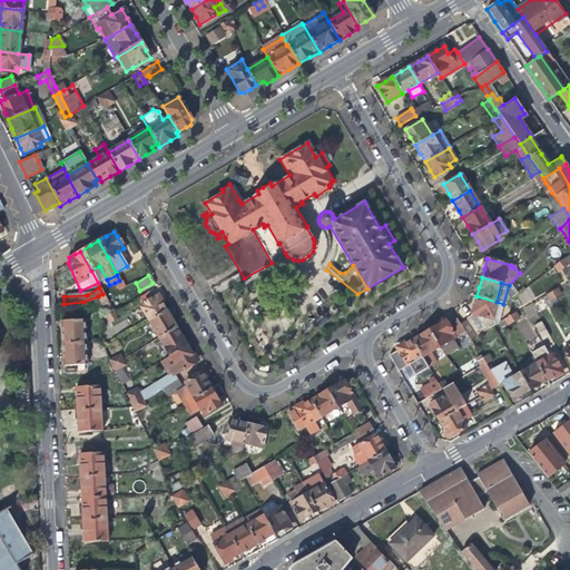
[(138,305),(147,321),(165,310),(160,303),(156,295),(155,295),(150,290),(138,296),(141,303),(138,305)]
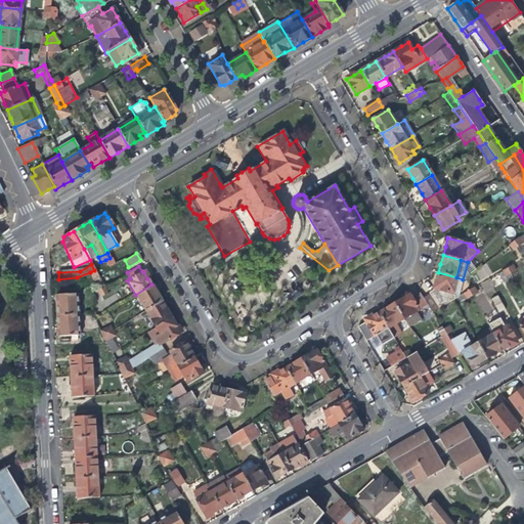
[(429,292),(430,294),(438,308),(455,299),(452,293),(456,277),(438,272),(436,280),(434,290),(429,292)]
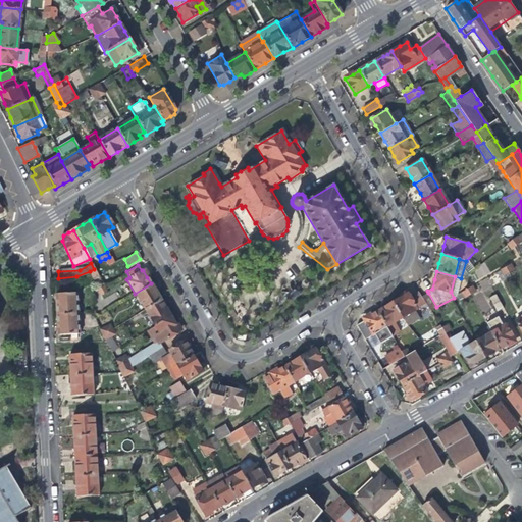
[(156,293),(151,283),(135,294),(144,310),(160,300),(156,293)]
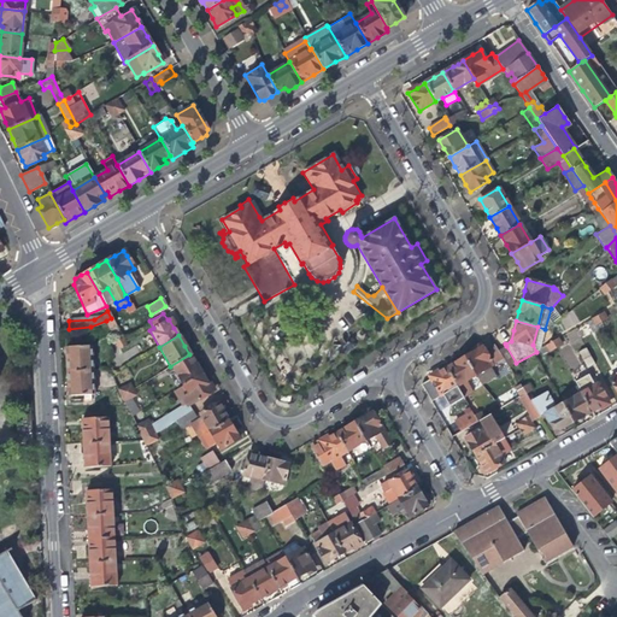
[(121,338),(112,344),(116,348),(124,344),(121,338)]
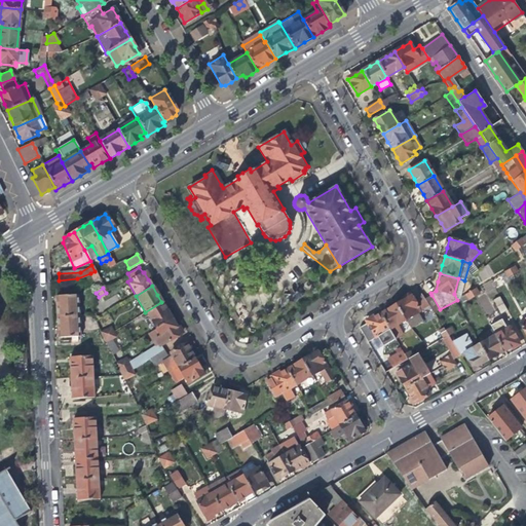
[(57,305),(57,316),(78,315),(77,294),(68,295),(68,292),(55,293),(57,305)]
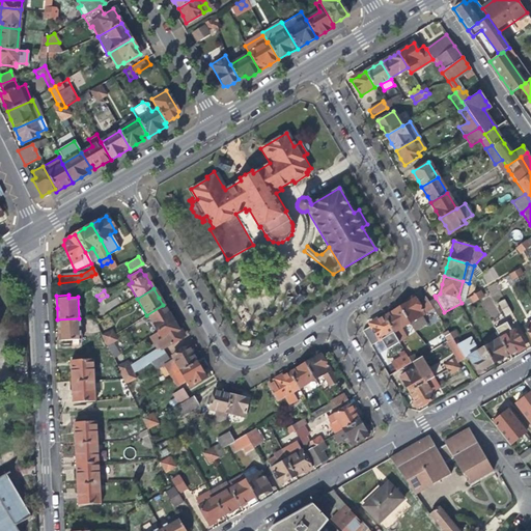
[(425,297),(417,302),(424,314),(434,309),(428,302),(425,297)]
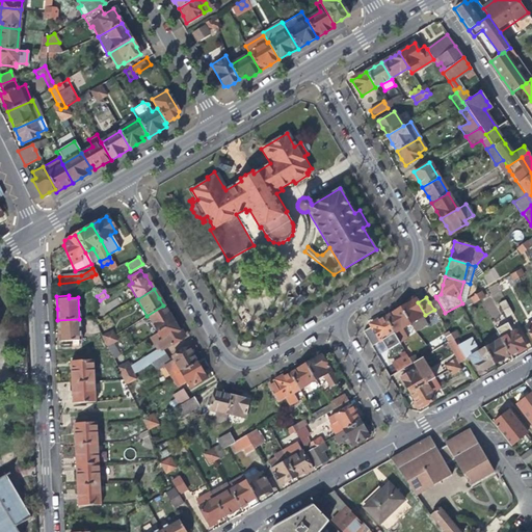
[(408,302),(400,308),(410,323),(416,330),(426,324),(422,317),(425,315),(418,302),(416,298),(408,302)]
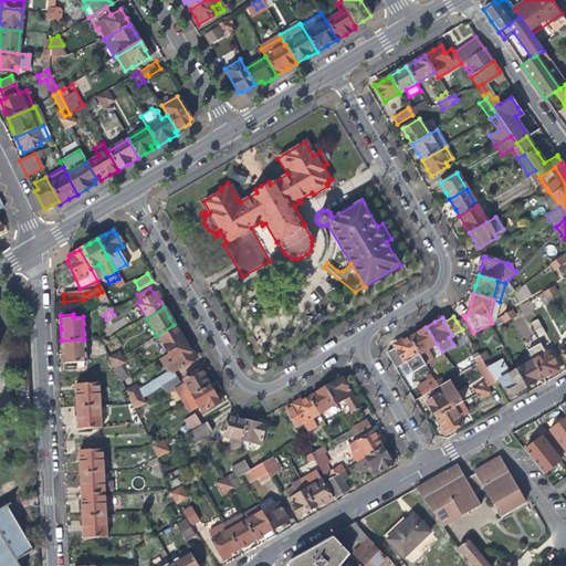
[(467,337),(473,333),(464,317),(457,322),(462,329),(467,337)]
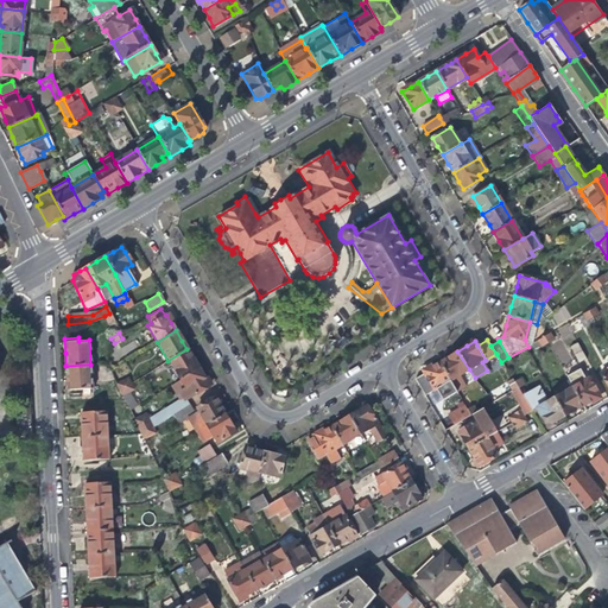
[(586,358),(577,343),(570,347),(578,361),(586,358)]
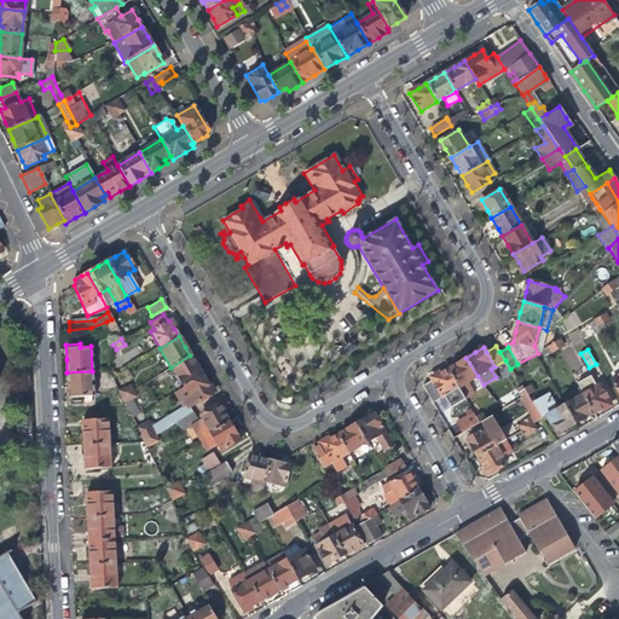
[(197,368),(190,356),(171,368),(183,387),(202,375),(197,368)]
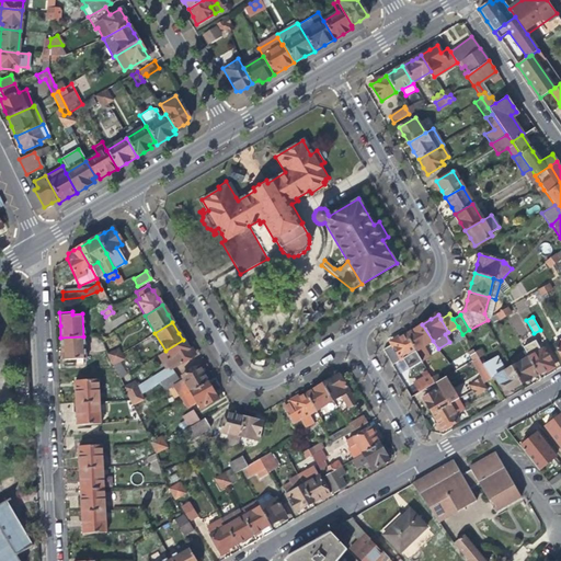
[(414,329),(404,334),(415,352),(419,357),(426,352),(424,346),(433,341),(422,324),(414,329)]
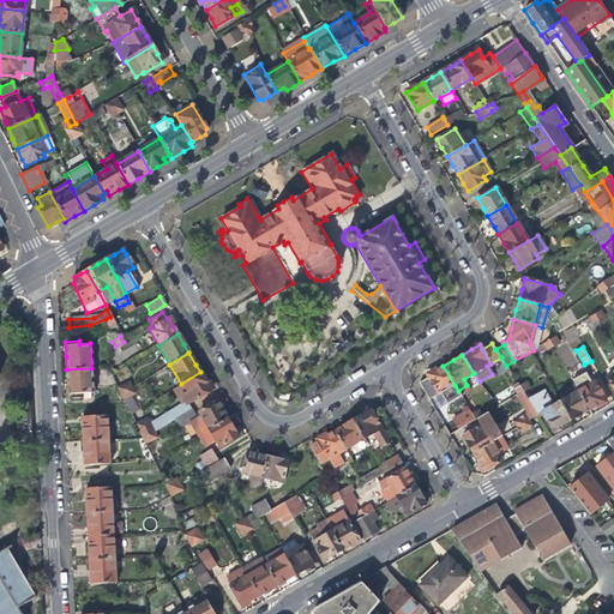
[(438,395),(455,385),(443,366),(435,371),(427,375),(438,395)]
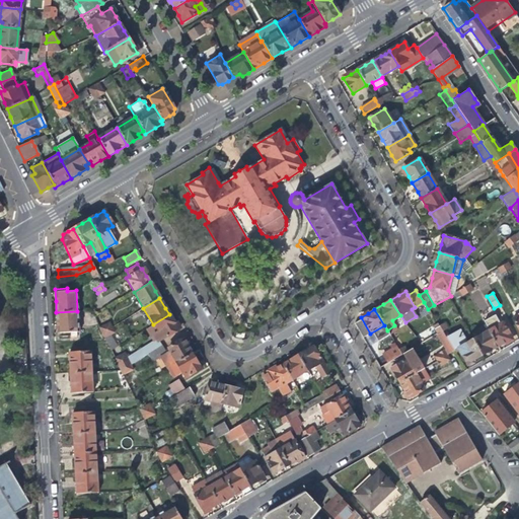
[(78,331),(77,311),(56,312),(56,322),(57,336),(70,335),(70,332),(78,331)]
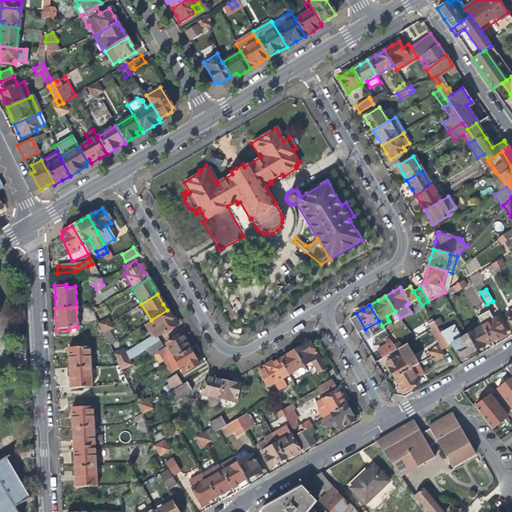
[(172,318),(167,310),(151,320),(151,321),(147,323),(155,337),(175,325),(172,318)]
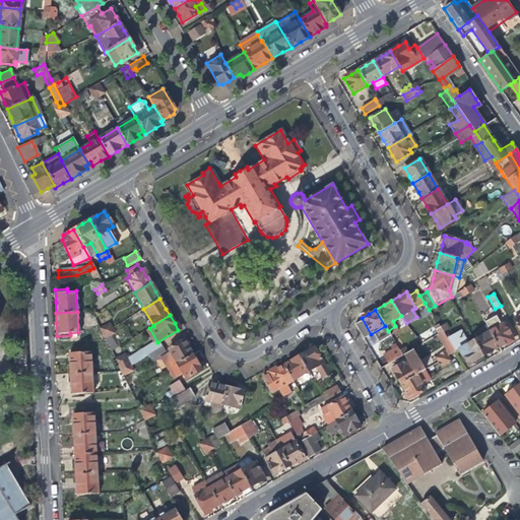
[(483,321),(489,331),(498,346),(508,341),(512,338),(504,323),(501,325),(496,315),(483,321)]
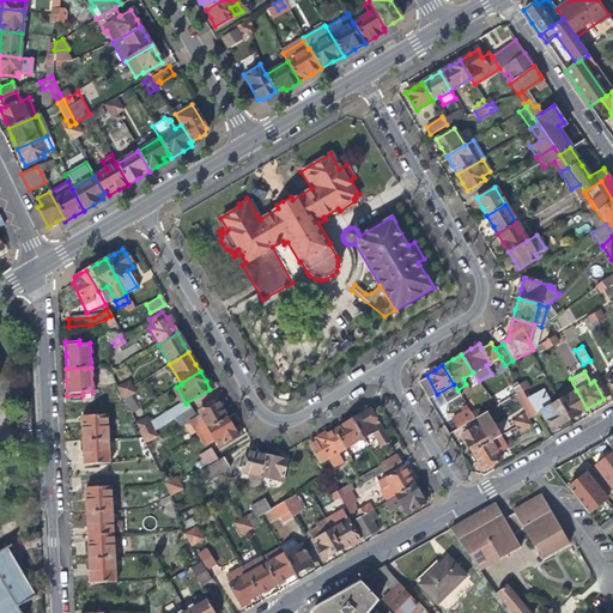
[(117,386),(120,392),(132,386),(129,381),(117,386)]
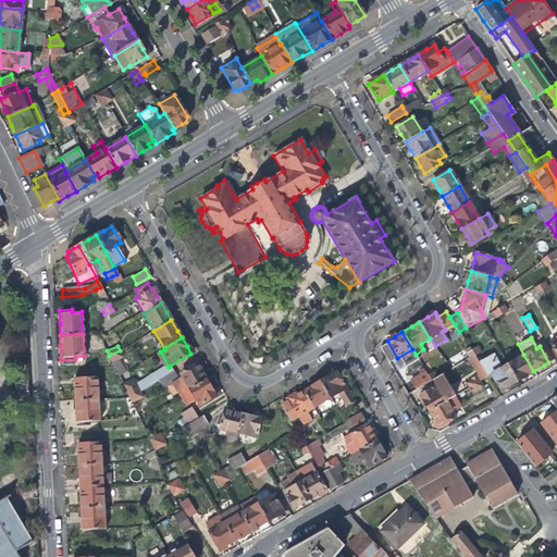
[(122,356),(120,350),(109,356),(113,366),(115,370),(118,375),(123,372),(115,359),(122,356)]
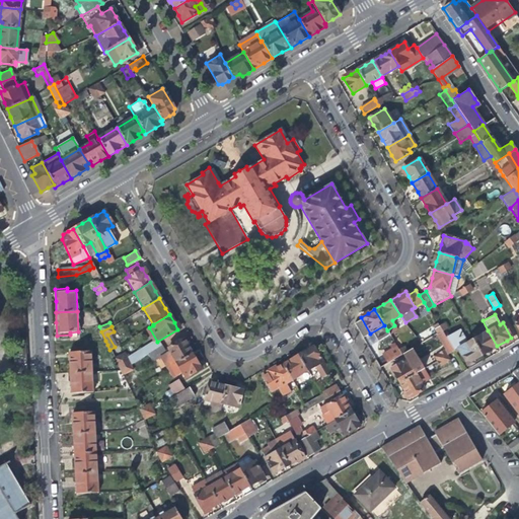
[(474,359),(482,355),(472,339),(467,343),(460,329),(446,338),(454,350),(458,348),(466,363),(474,359)]
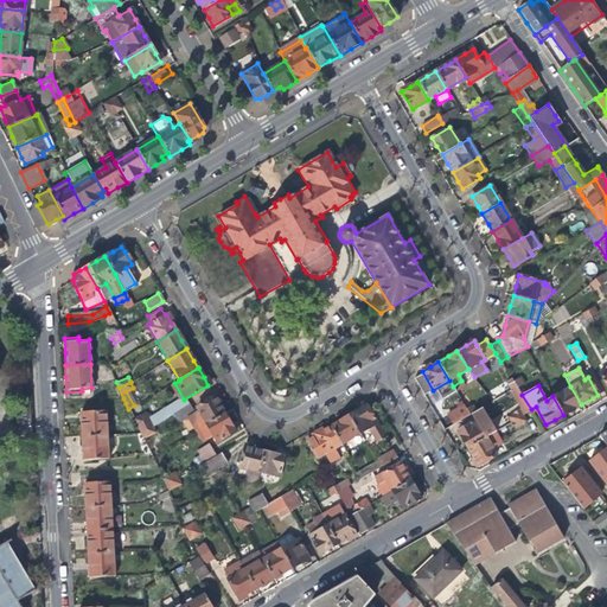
[(506,416),(510,422),(522,415),(531,409),(522,395),(517,387),(511,390),(510,390),(522,408),(506,416)]
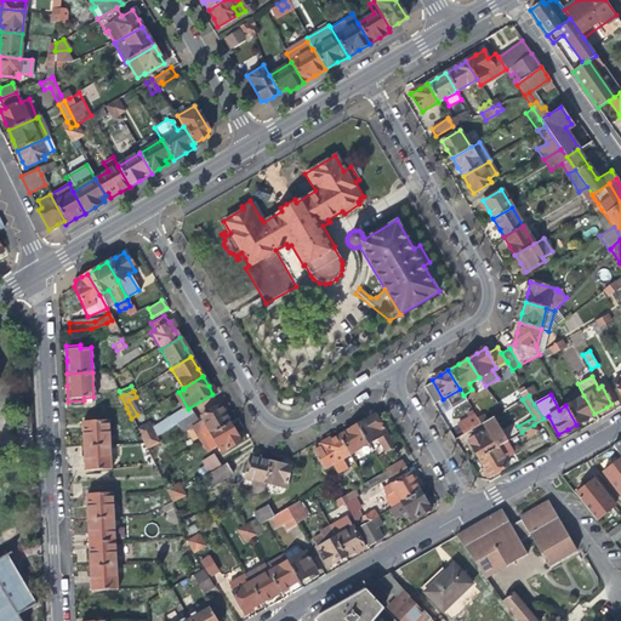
[(587,419),(594,414),(584,396),(565,405),(576,425),(587,419)]
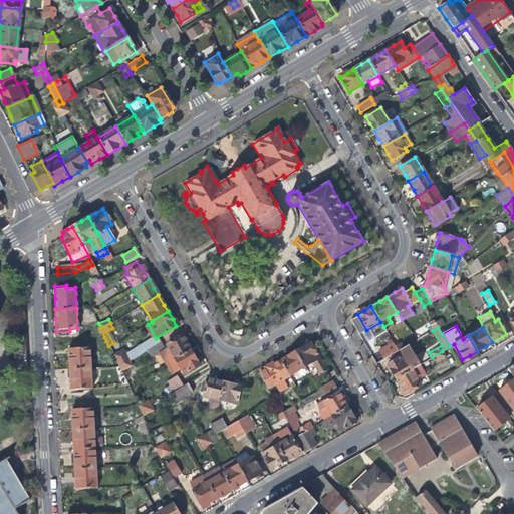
[(161,366),(174,359),(189,350),(186,345),(180,336),(165,345),(168,350),(165,352),(162,346),(159,342),(146,351),(151,360),(155,357),(161,366)]
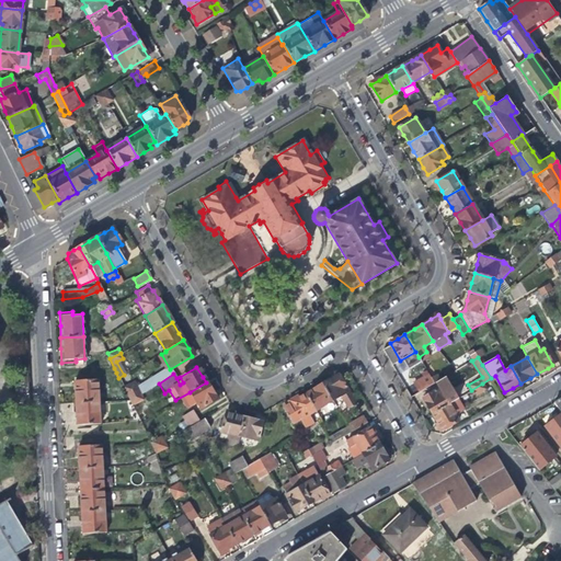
[(419,392),(434,384),(431,378),(428,374),(413,382),(419,392)]
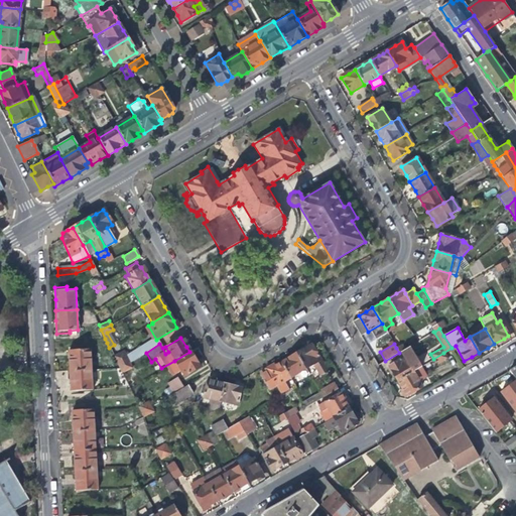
[(302,349),(295,353),(304,369),(311,364),(319,377),(327,373),(309,345),(302,349)]
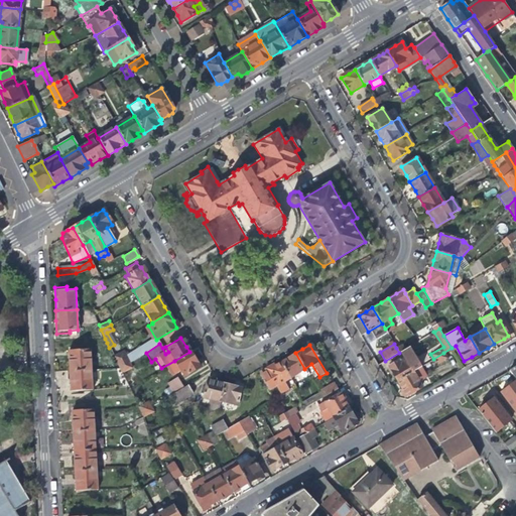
[(68,361),(69,371),(90,370),(89,350),(81,350),(80,346),(67,347),(68,361)]
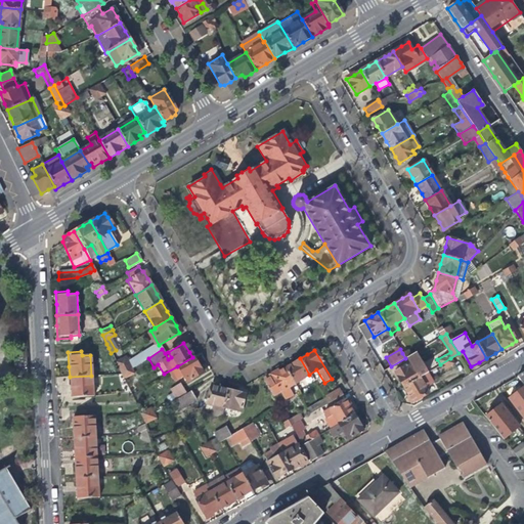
[(406,357),(409,362),(415,369),(423,364),(416,352),(409,355),(406,357)]
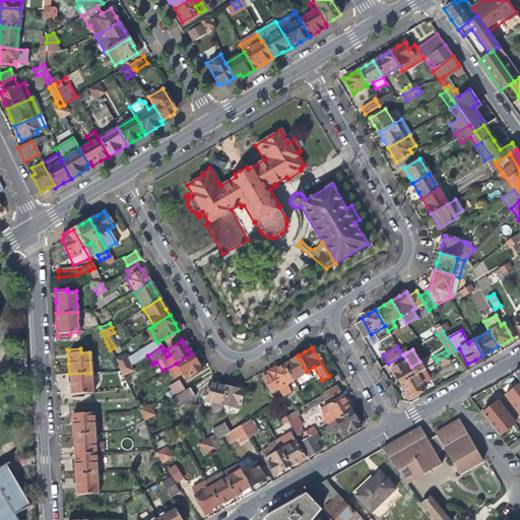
[(114,359),(120,371),(130,366),(125,354),(114,359)]
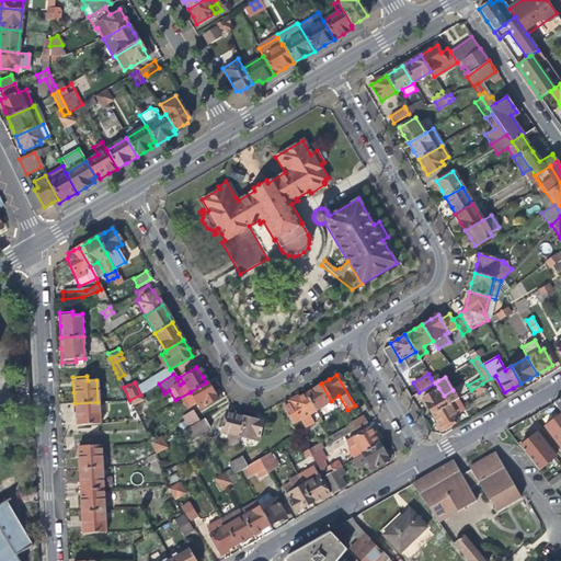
[(212,391),(206,382),(190,392),(198,409),(216,399),(212,391)]
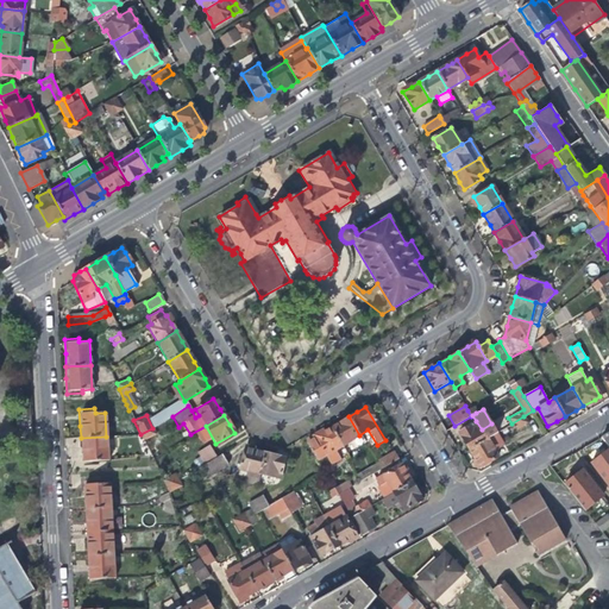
[(341,446),(359,435),(349,416),(340,422),(331,427),(341,446)]
